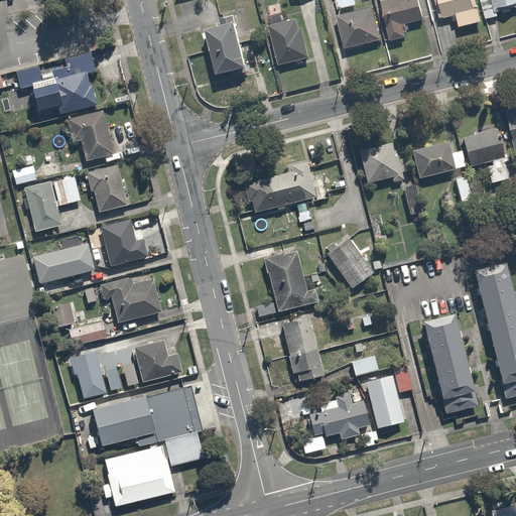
[(421,0),(380,0),(389,38),(407,34),(405,24),(425,19),(421,0)]
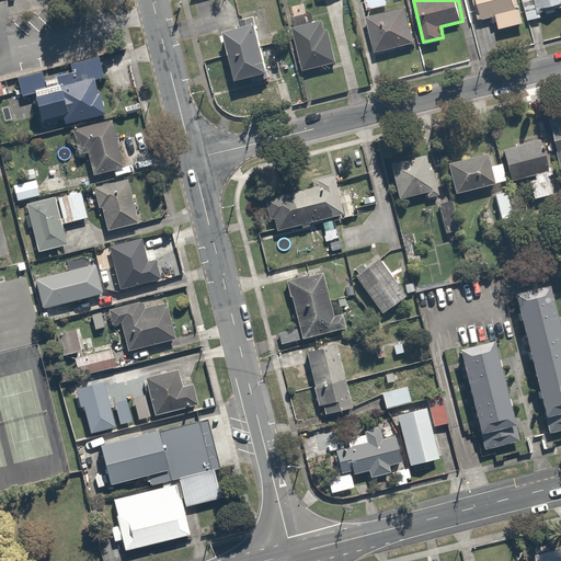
[(525,22),(518,0),(471,0),(477,20),(497,14),(501,27),(525,22)]
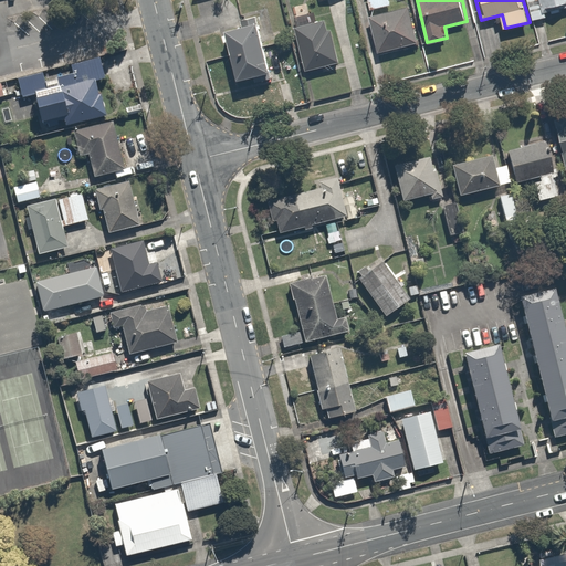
[(548,11),(565,7),(565,0),(528,0),(534,21),(549,17),(548,11)]
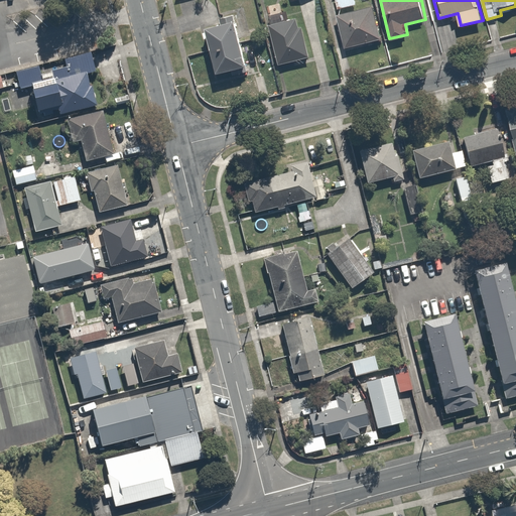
[(376,4),(338,11),(345,48),(384,40),(376,4)]
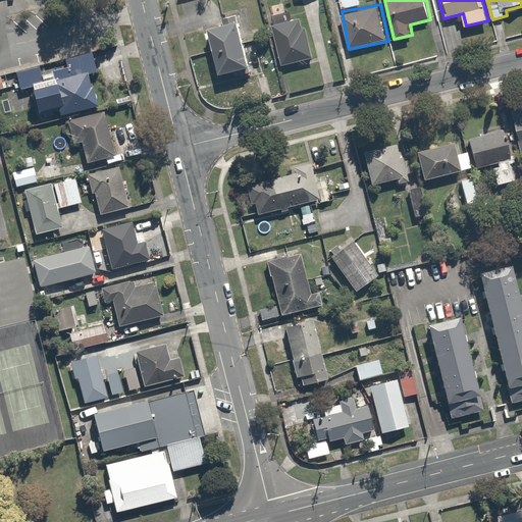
[(308,14),(272,21),(280,63),(317,56),(308,14)]
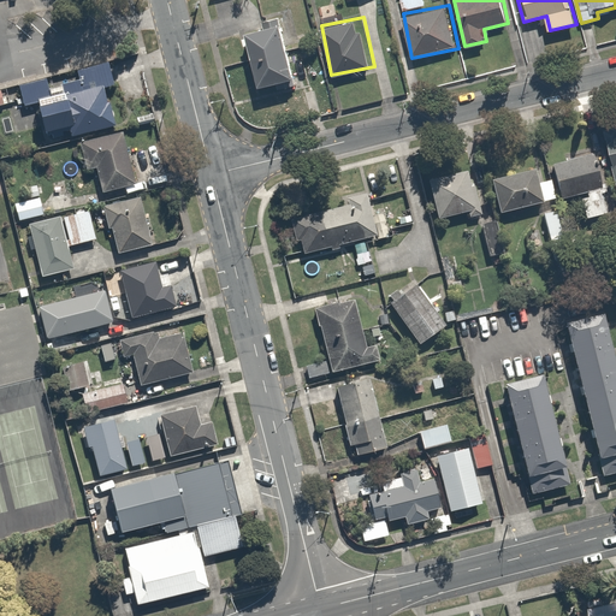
[(285,23),(252,31),(264,86),(298,77),(285,23)]
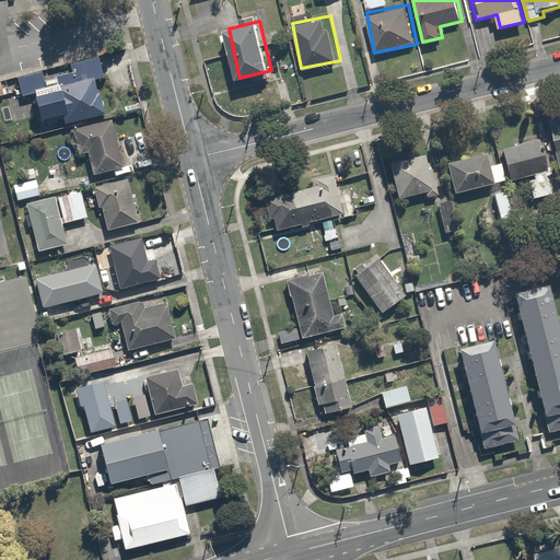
[(45,128),(103,115),(95,80),(105,78),(101,58),(71,65),(73,74),(47,80),(45,71),(19,78),(23,96),(36,93),(45,128)]
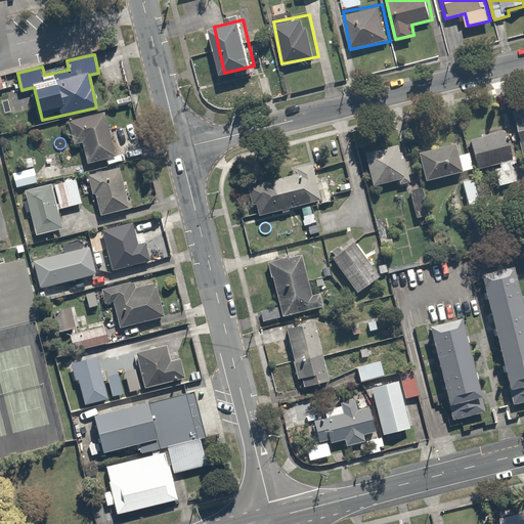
[(105,117),(67,123),(70,145),(82,143),(85,164),(112,159),(105,117)]
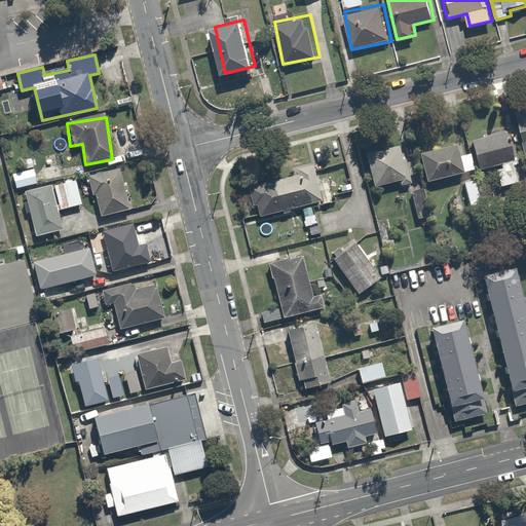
[(500,187),(522,181),(508,128),(473,138),(481,171),(494,166),(500,187)]
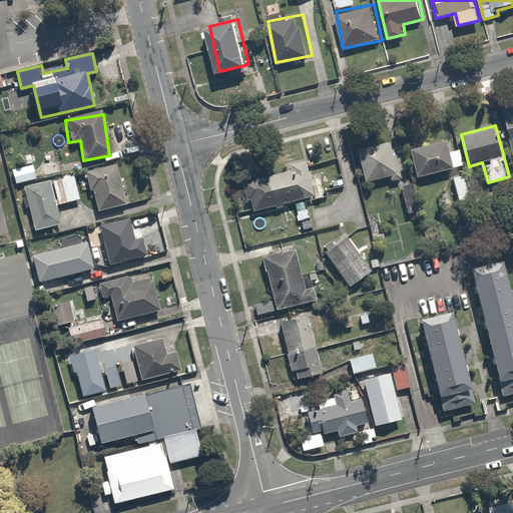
[(394,140),(357,149),(365,184),(402,175),(394,140)]
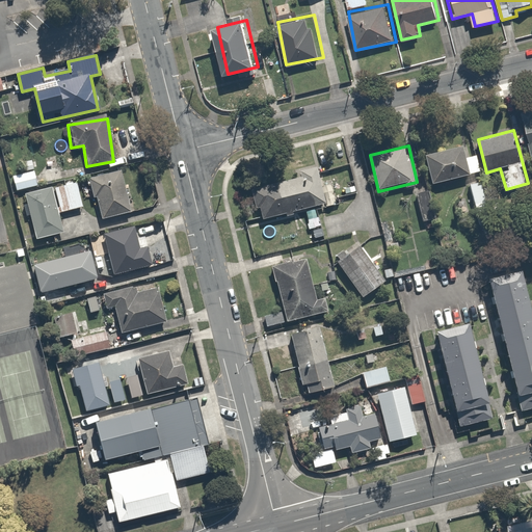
[(466,157),(462,147),(423,157),(431,185),(477,174),(473,155),(466,157)]
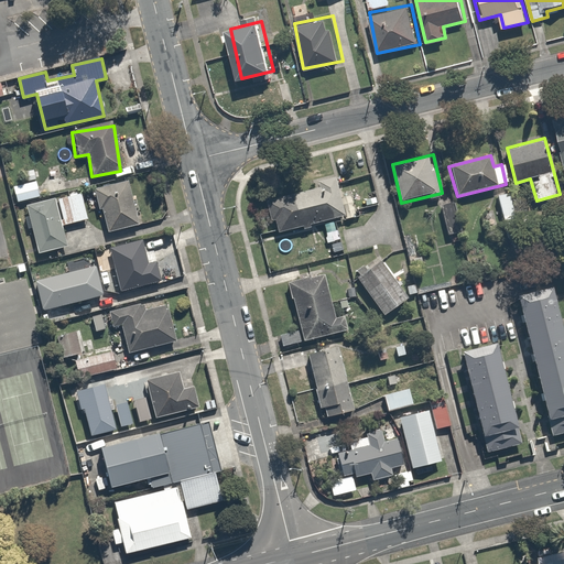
[(322,186),(268,198),(275,231),(345,215),(336,176),(321,180),(322,186)]
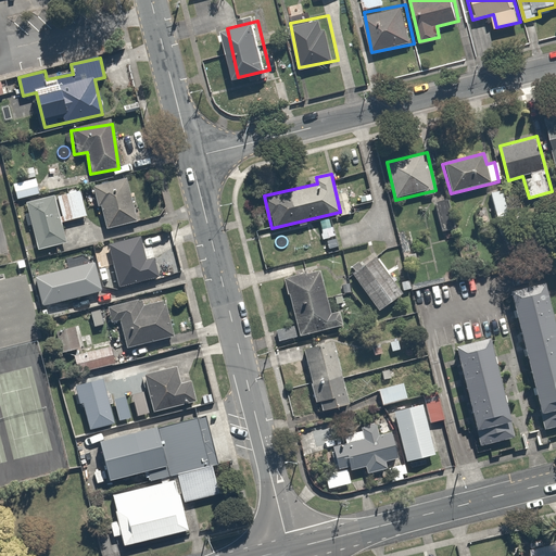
[(37,177),(14,182),(17,198),(40,193),(37,177)]
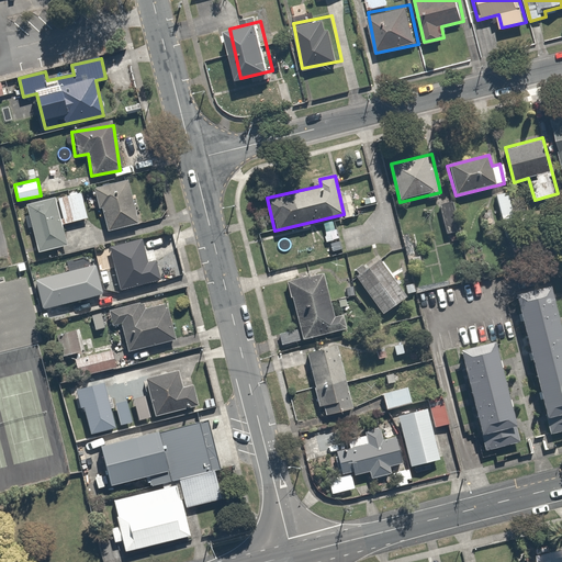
[(128,179),(89,189),(94,210),(101,208),(108,232),(139,224),(128,179)]
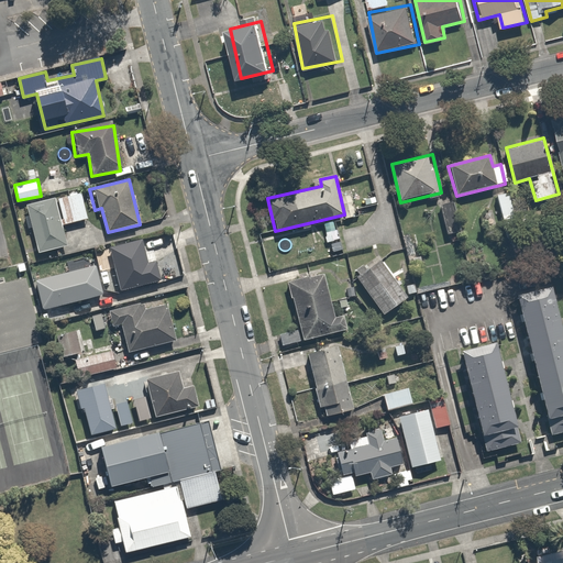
[(28,206),(40,254),(68,246),(63,224),(89,218),(83,191),(28,206)]
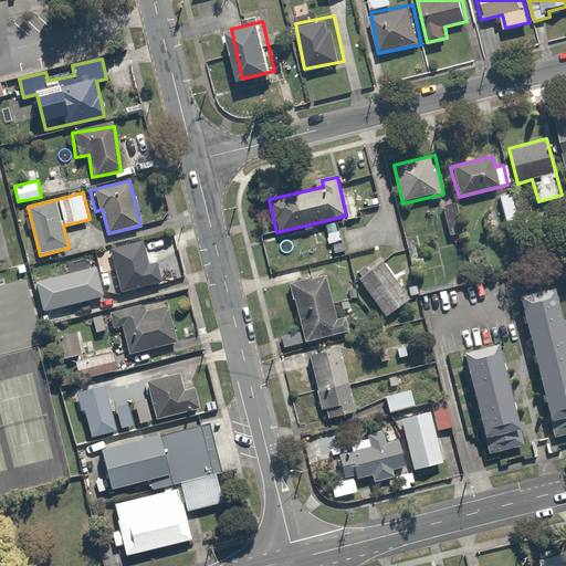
[(513,192),(499,196),(505,224),(520,221),(513,192)]
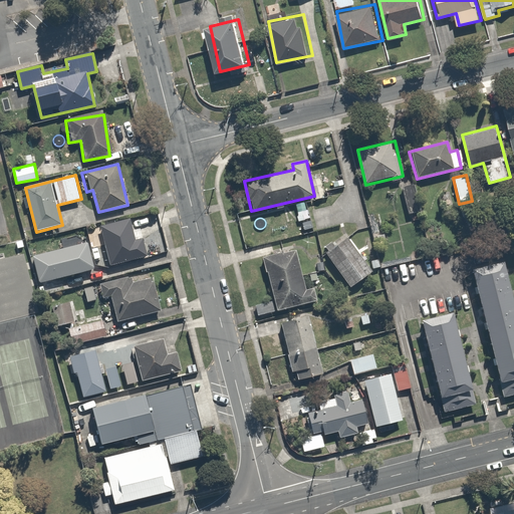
[(137,240),(132,220),(100,227),(108,264),(150,255),(147,237),(137,240)]
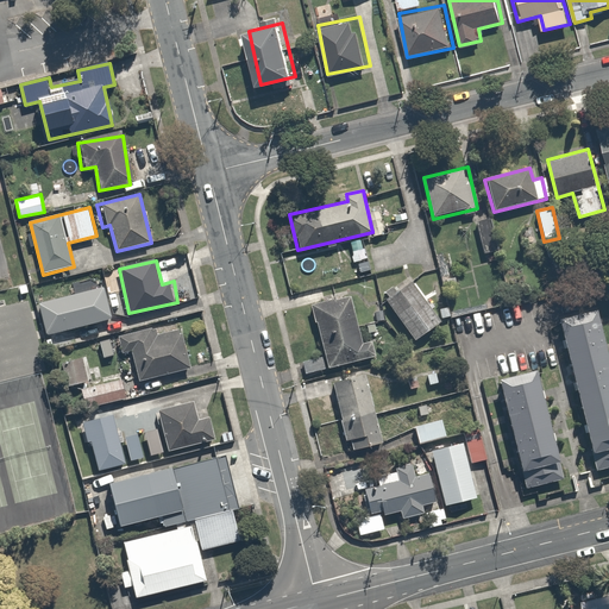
[(73,283),(75,294),(39,302),(48,334),(113,319),(105,286),(96,288),(94,277),(73,283)]
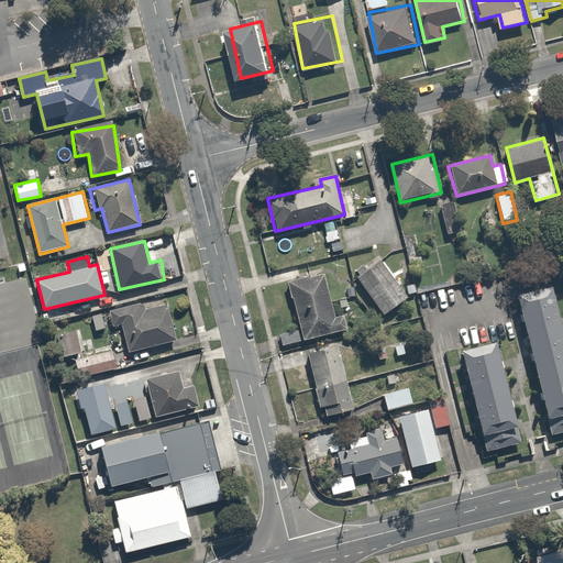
[(379,257),(355,276),(384,315),(408,297),(379,257)]
